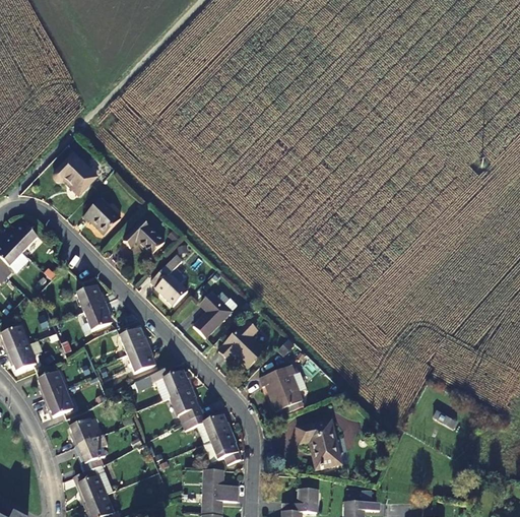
[(62,180),(63,180),(78,193),(96,175),(73,153),(56,170),(55,172),(54,173),(54,175),(54,177),(55,179),(57,180),(59,181),(60,181),(62,180)]
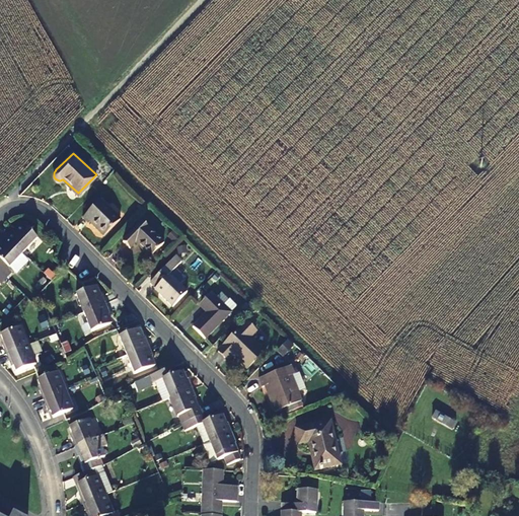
[(120,217),(100,198),(83,215),(89,221),(90,219),(104,233),(120,217)]
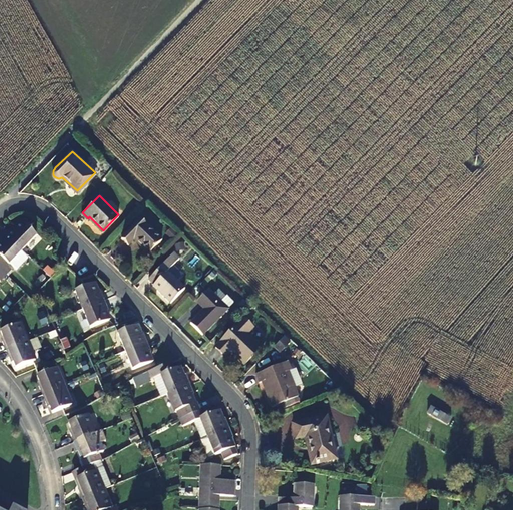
[(162,237),(141,216),(122,236),(128,242),(134,236),(149,250),(162,237)]
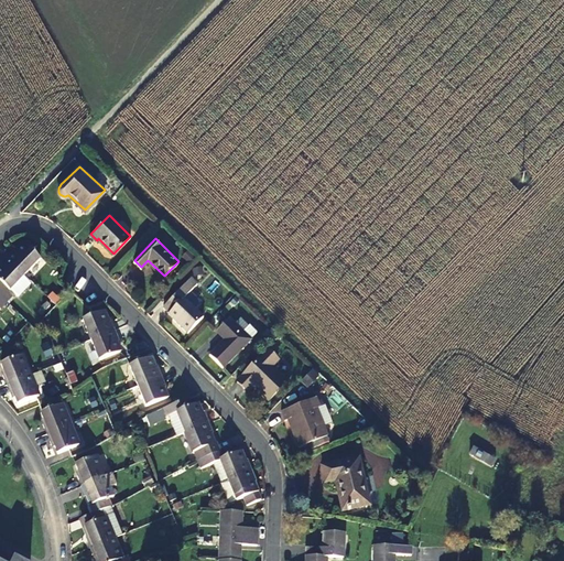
[(7,255),(25,272),(41,256),(24,240),(17,248),(14,246),(7,255)]
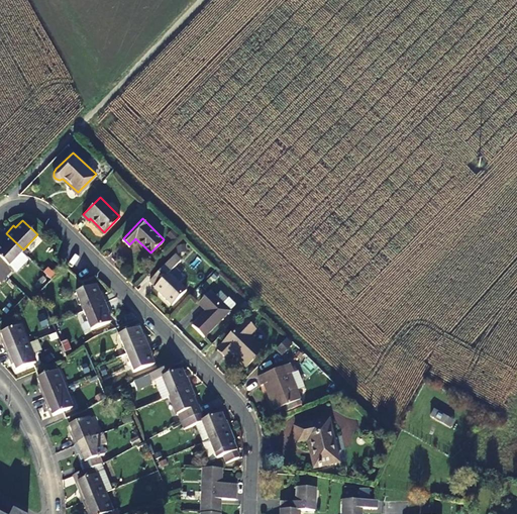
[(13,268),(9,264),(23,249),(6,233),(0,239),(0,240),(1,242),(0,242),(0,268),(7,275),(13,268)]
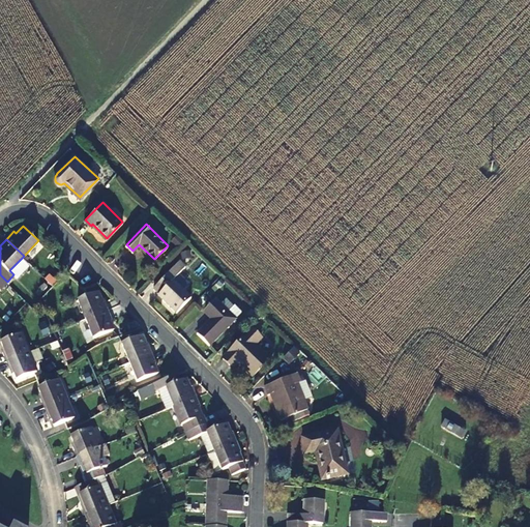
[(186,264),(180,259),(153,286),(158,292),(157,293),(176,311),(192,295),(182,287),(188,281),(179,272),(186,264)]
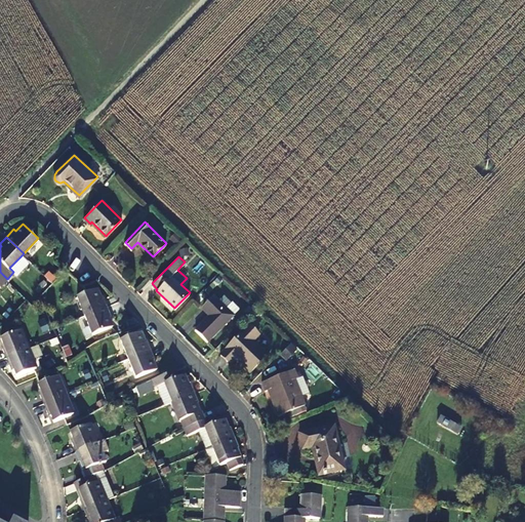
[(77,294),(85,314),(107,305),(103,294),(99,295),(96,286),(77,294)]
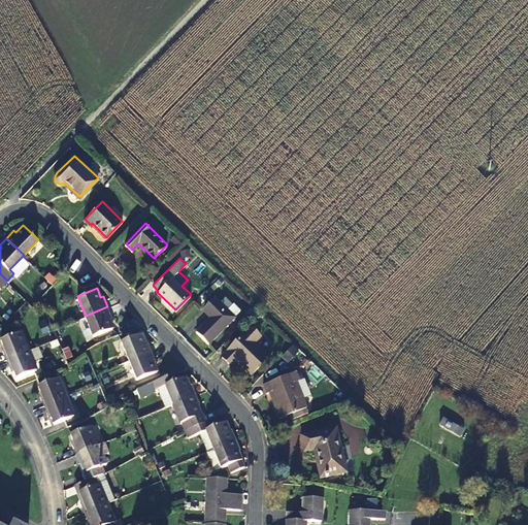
[(215,295),(204,305),(211,314),(210,316),(196,330),(208,341),(240,309),(233,302),(227,307),(215,295)]
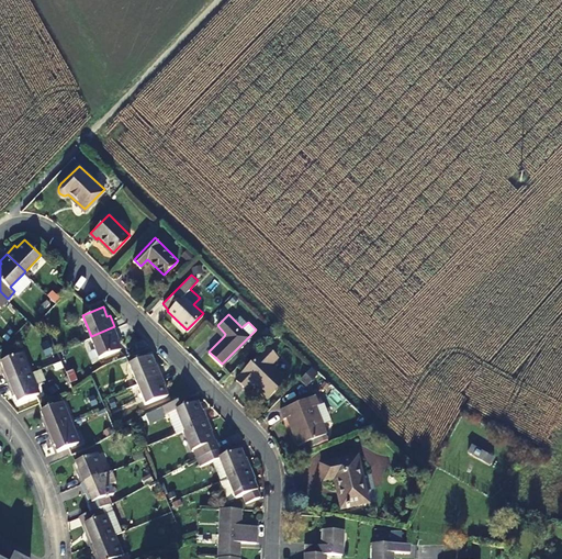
[(224,336),(225,334),(217,325),(214,327),(224,336)]
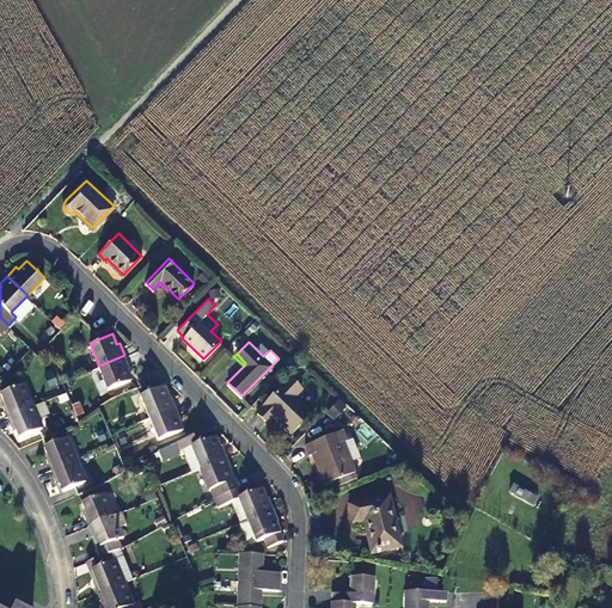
[(128,366),(124,355),(99,366),(108,387),(130,378),(126,367),(128,366)]
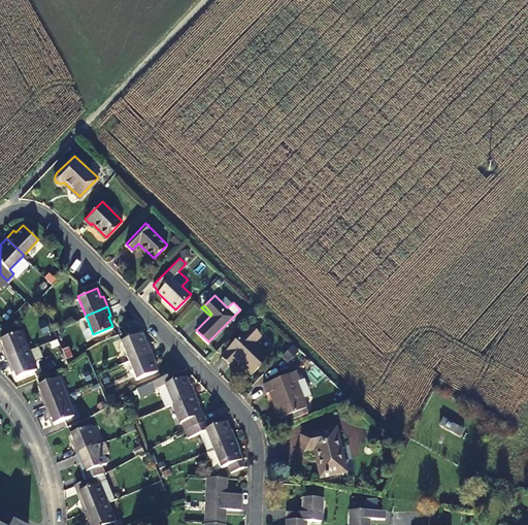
[(222,355),(229,361),(234,356),(237,359),(252,372),(269,354),(255,340),(260,334),(251,325),(222,355)]
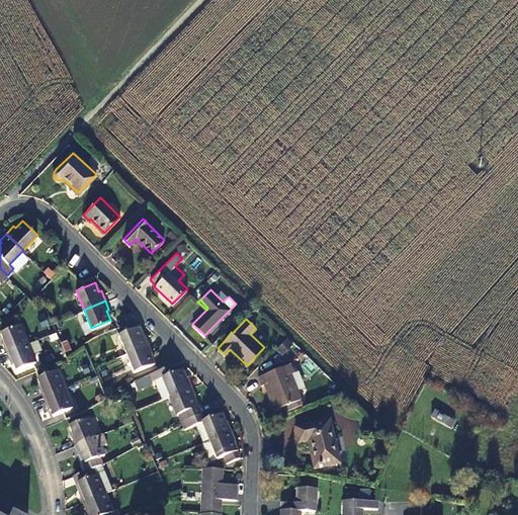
[(4,340),(2,342),(6,351),(28,342),(20,324),(1,332),(4,340)]
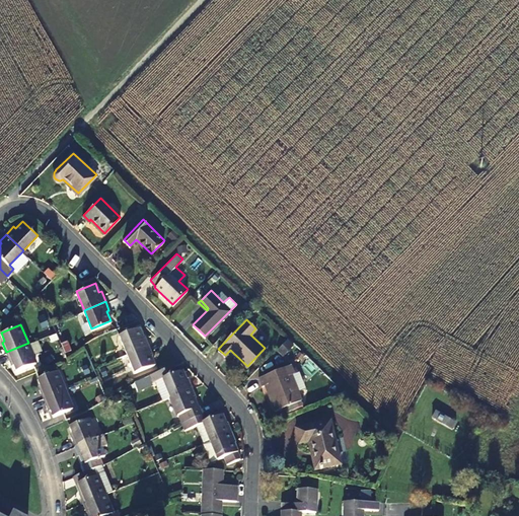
[(128,352),(148,344),(144,334),(142,335),(139,325),(120,334),(128,352)]
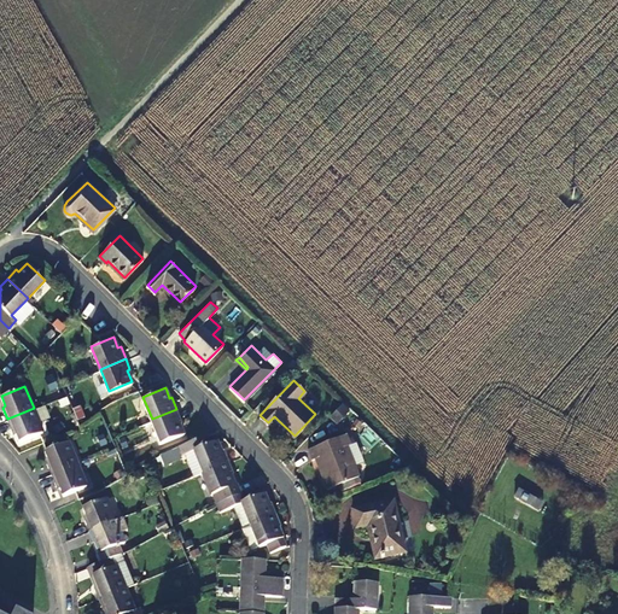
[(349,408),(343,402),(330,415),(336,421),(349,408)]
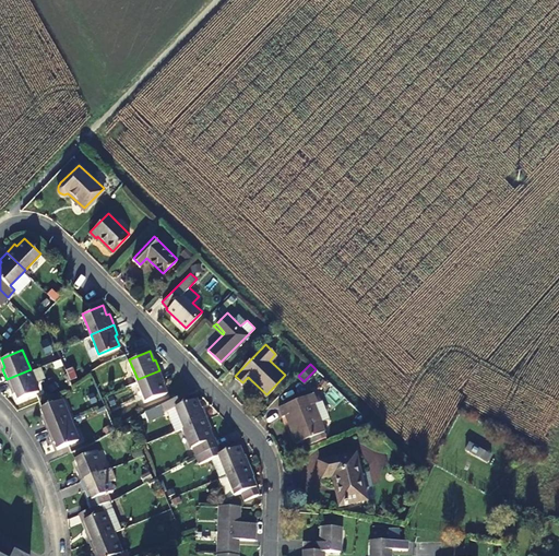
[(31,369),(7,379),(11,389),(13,388),(18,398),(38,389),(31,369)]
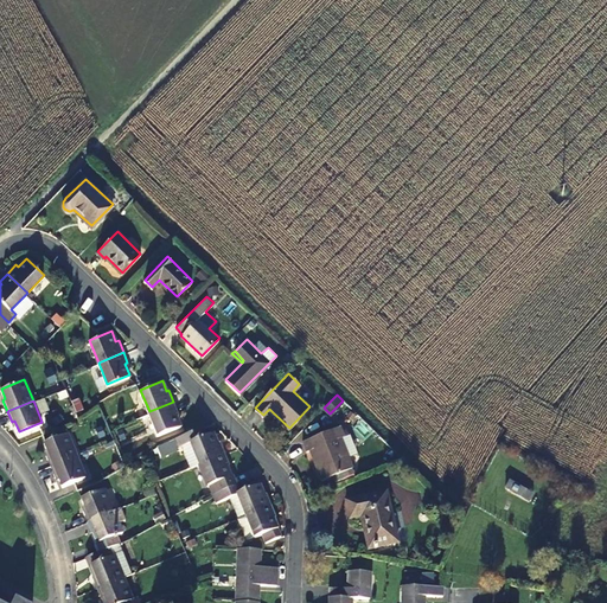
[(176,414),(178,412),(173,402),(149,411),(158,434),(180,424),(176,414)]
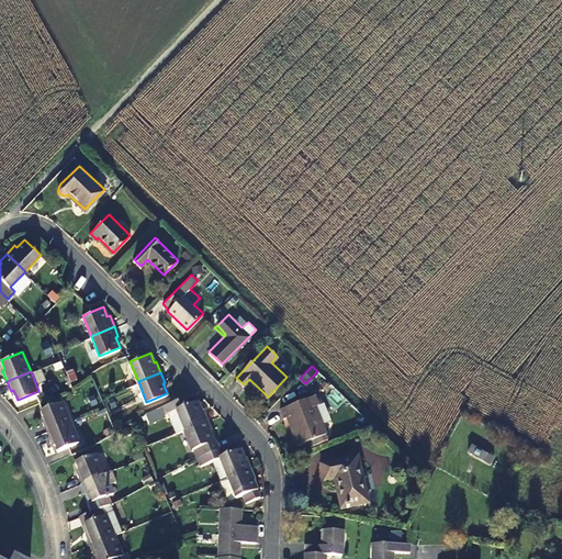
[(253,382),(249,379),(244,384),(247,388),(253,382)]
